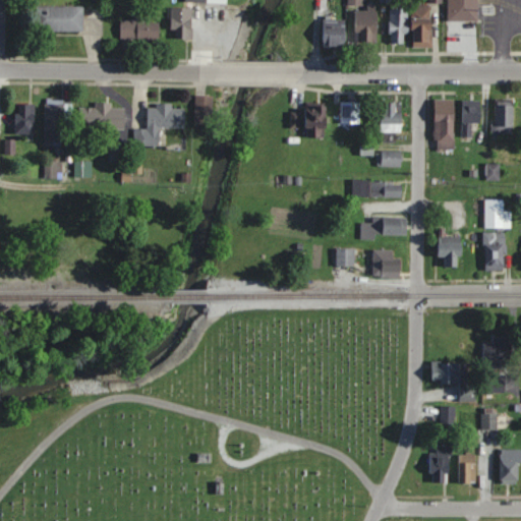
[(448,0),(448,20),(478,20),(477,0),(448,0)]
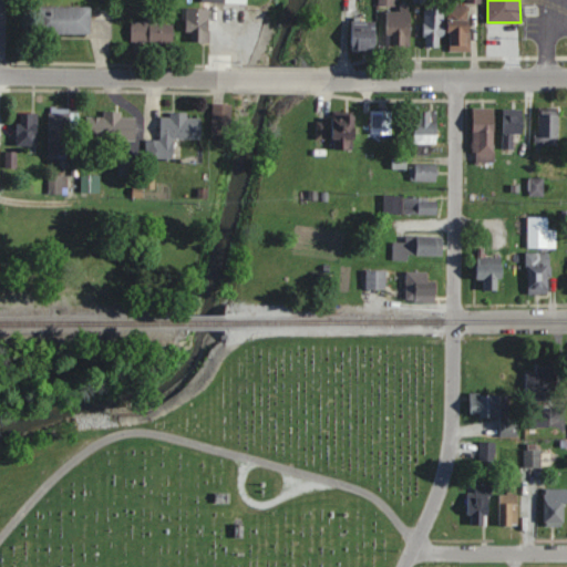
[(92,6),(38,6),(38,33),(92,33),(92,6)]
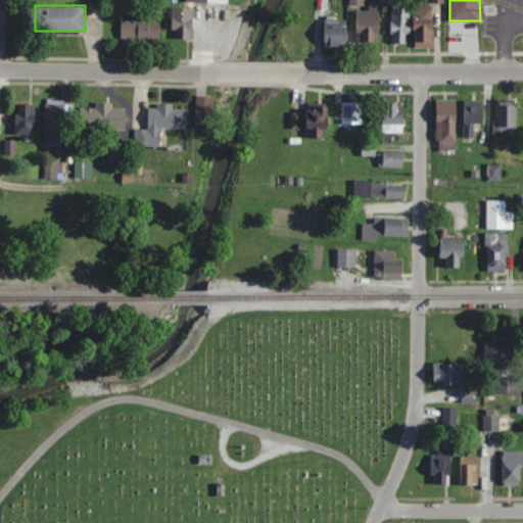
[(433,47),(433,6),(415,6),(415,47),(433,47)]
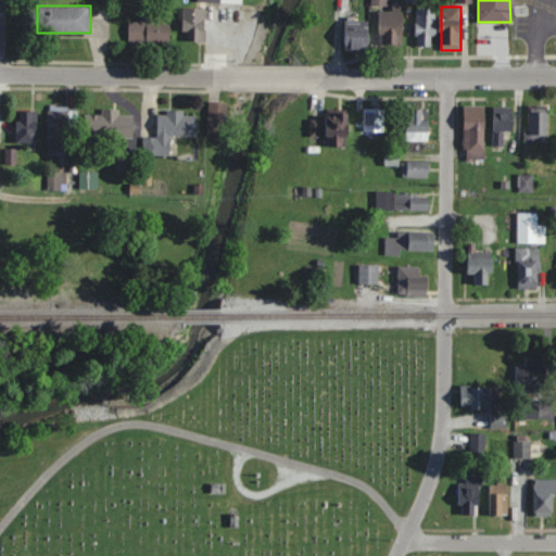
[(184,40),(205,40),(205,8),(184,8),(184,40)]
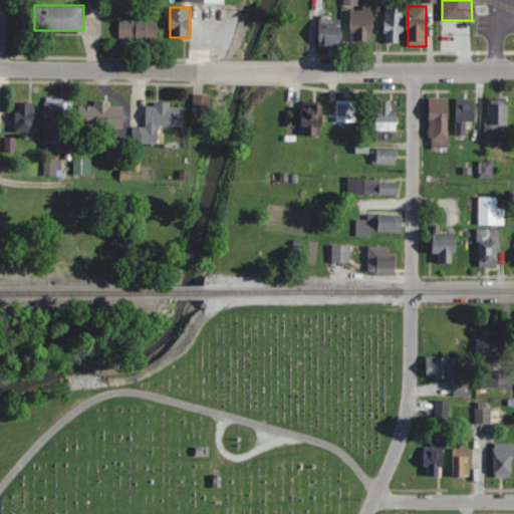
[(351,8),(351,41),(372,41),(372,8),(351,8)]
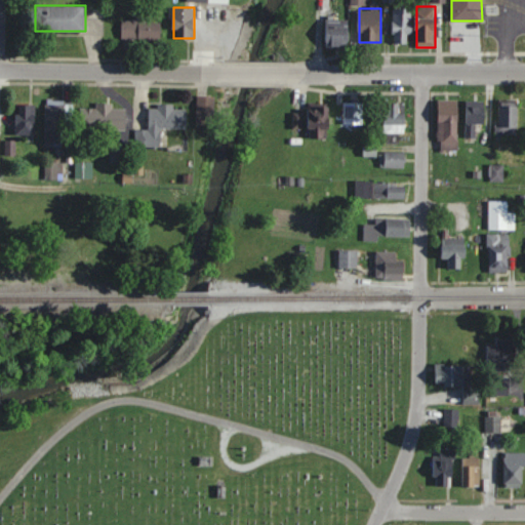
[(410,8),(393,8),(393,42),(410,42),(410,8)]
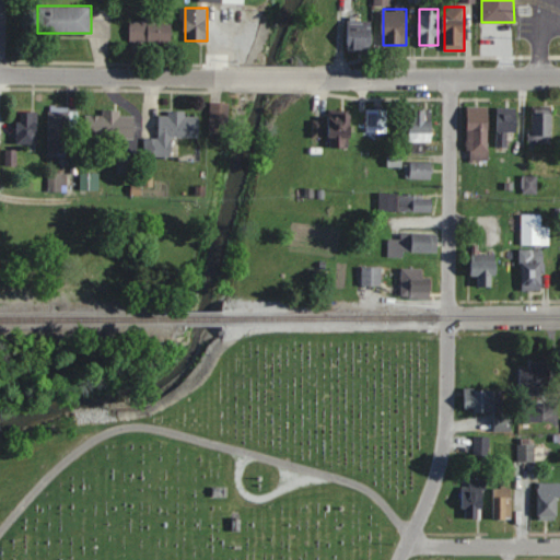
[(372,49),(372,20),(347,20),(347,49),(372,49)]
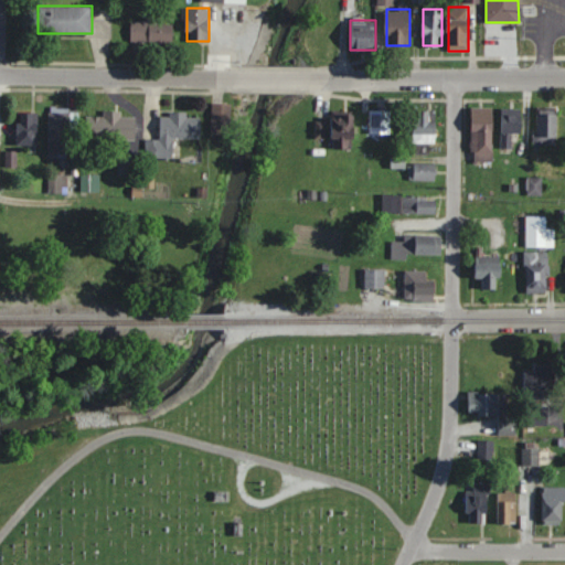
[(131,41),(173,41),(173,21),(144,21),(131,21),(131,41)]
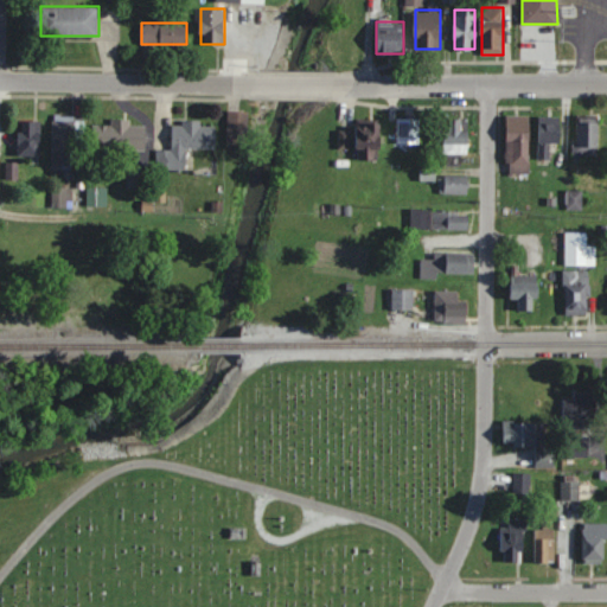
[(247,112),(229,112),(229,144),(247,144),(247,112)]
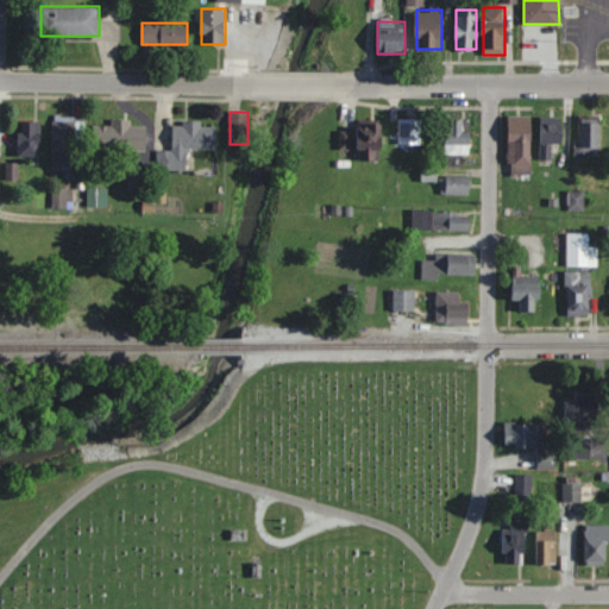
[(533,117),(508,117),(508,174),(533,174),(533,117)]
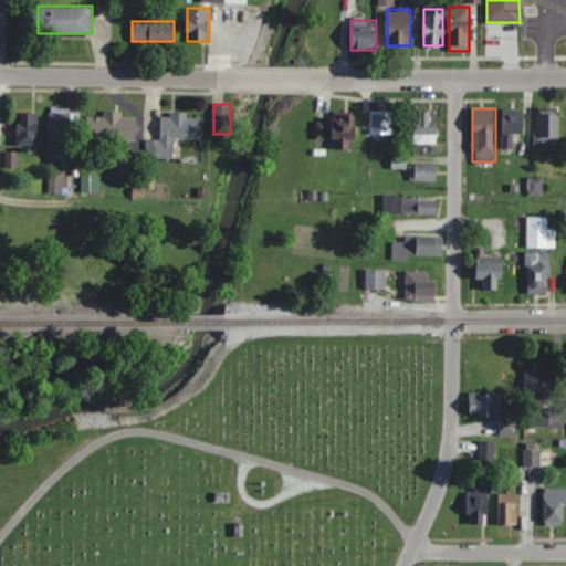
[(502,108),(502,148),(513,148),(513,133),(524,133),(524,108),(502,108)]
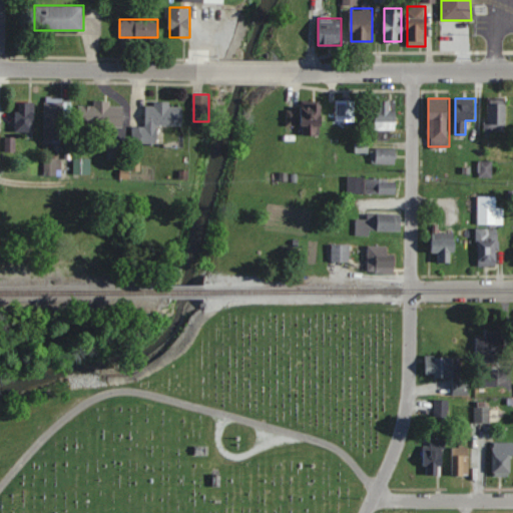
[(82,113),(92,117),(98,104),(88,99),(82,113)]
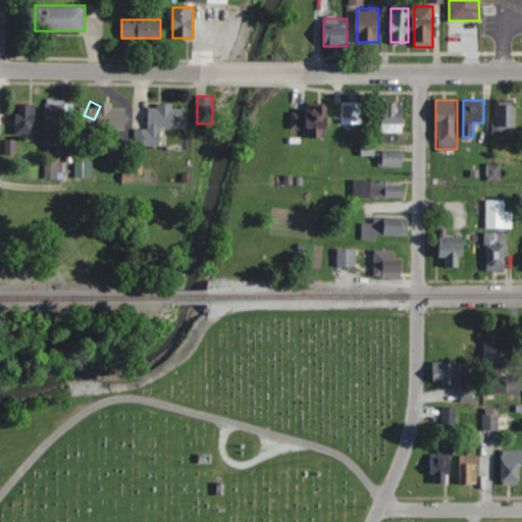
[(342,101),(342,123),(362,123),(362,101),(342,101)]
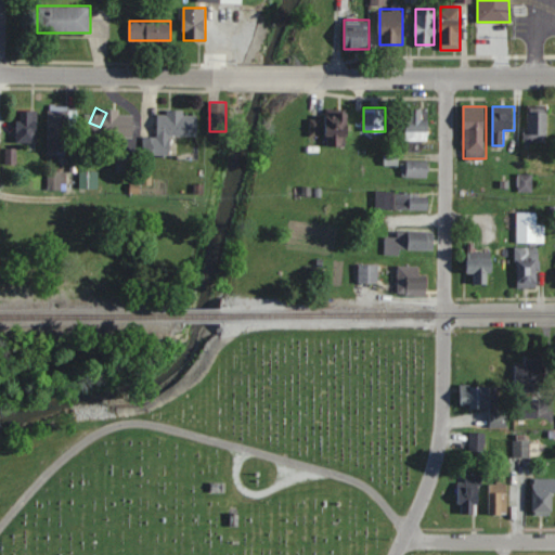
[(427,108),(404,108),(404,151),(427,151),(427,108)]
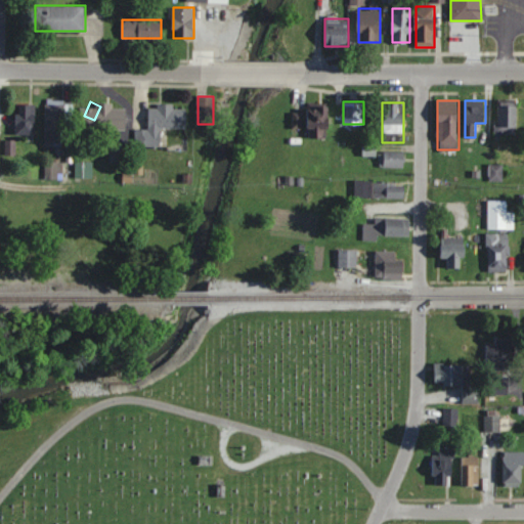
[(69,103),(46,103),(46,142),(69,142),(69,103)]
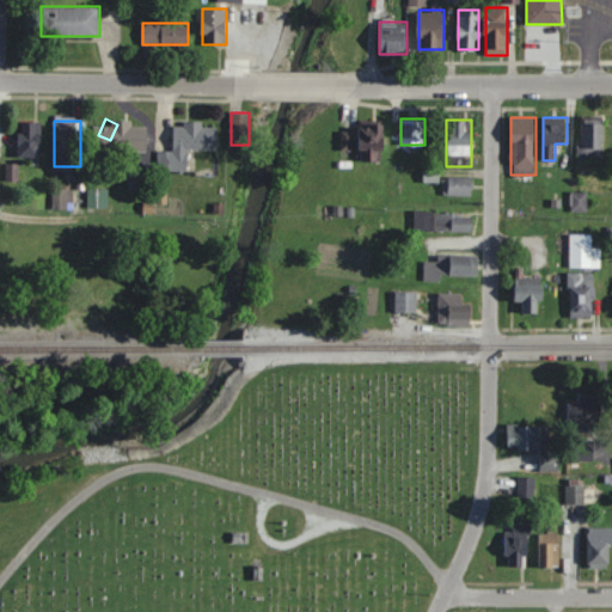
[(19,157),(41,157),(41,122),(19,122),(19,157)]
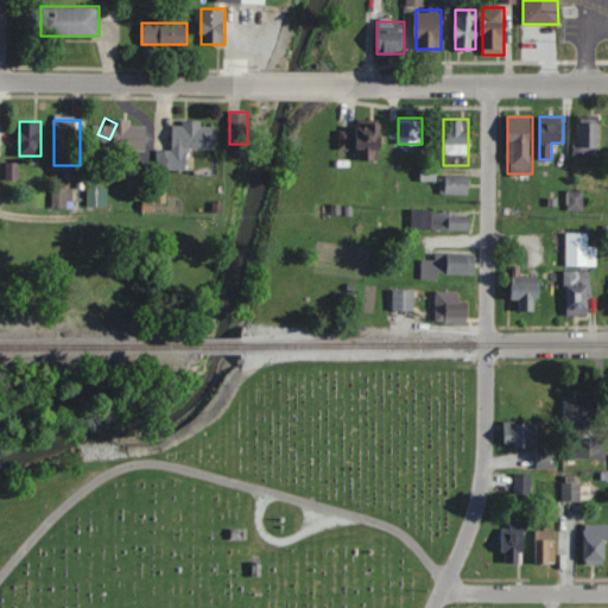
[(173,125),(172,150),(158,150),(158,170),(187,170),(187,147),(216,149),(217,122),(182,122),(182,125),(173,125)]
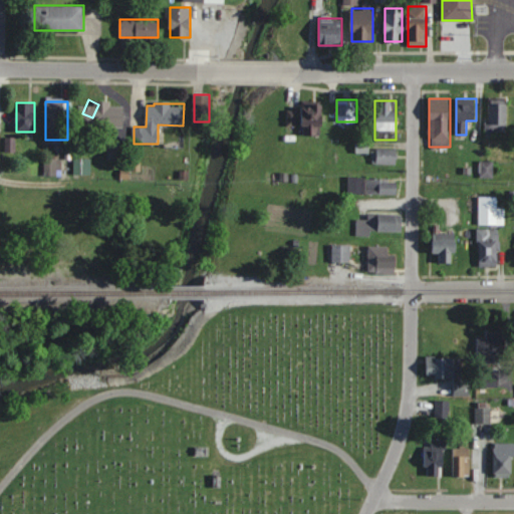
[(321,103),(301,103),(301,136),(321,136),(321,103)]
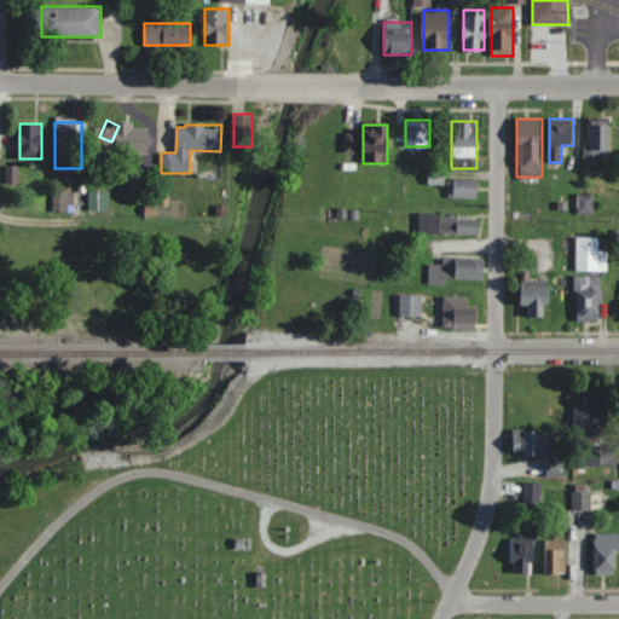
[(611,158),(611,125),(585,125),(585,158),(611,158)]
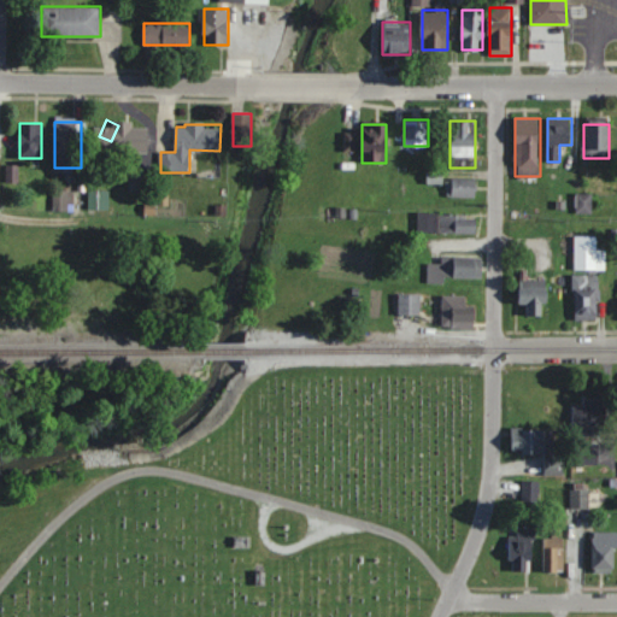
[(122,141),(122,192),(152,192),(152,141),(122,141)]
